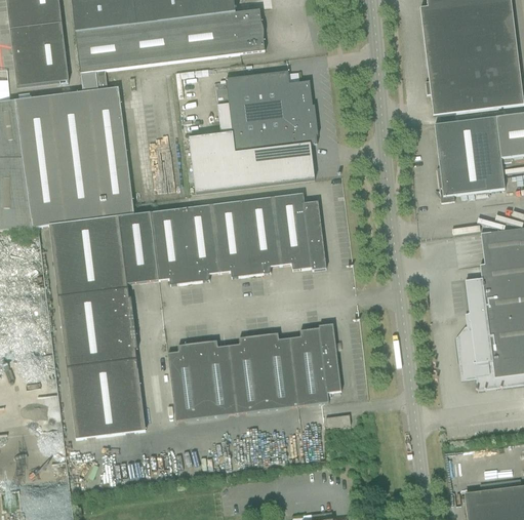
[(70,78),(59,0),(7,0),(10,28),(12,28),(14,37),(11,51),(13,50),(17,85),(70,78)]
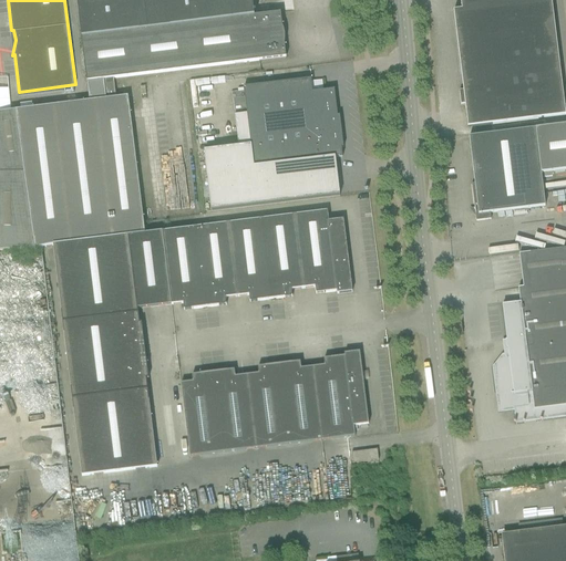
[(255,12),(254,0),(78,0),(86,78),(114,74),(287,53),(281,9),(255,12)]
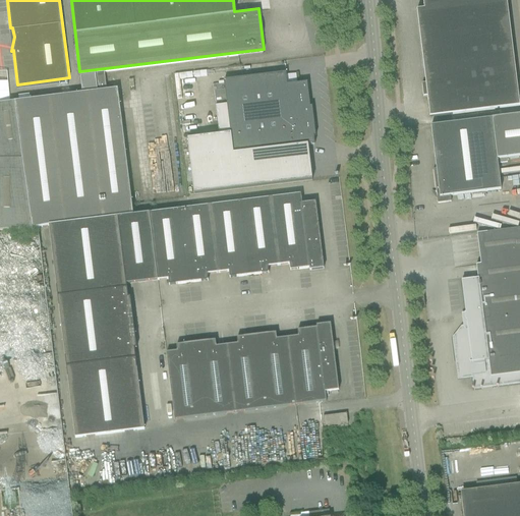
[(519,94),(508,0),(424,0),(425,5),(417,6),(426,78),(422,79),(424,92),(428,92),(430,113),(519,102),(519,94)]
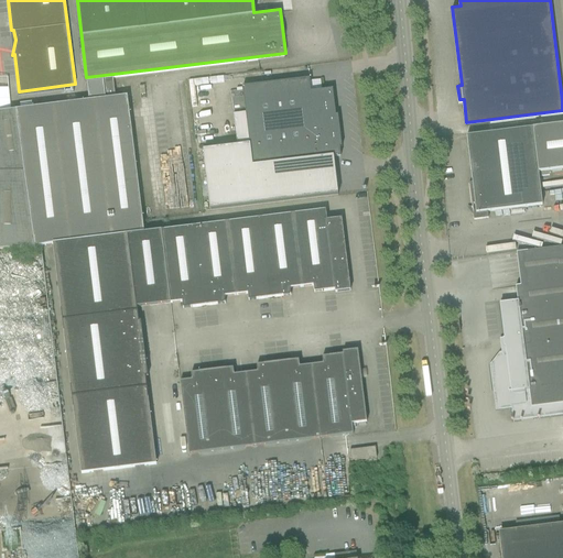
[(89,97),(19,106),(35,242),(42,241),(53,240),(82,470),(157,460),(145,373),(149,373),(141,317),(139,318),(138,303),(171,299),(162,227),(144,229),(143,216),(128,93),(116,94),(114,74),(86,77),(89,97)]
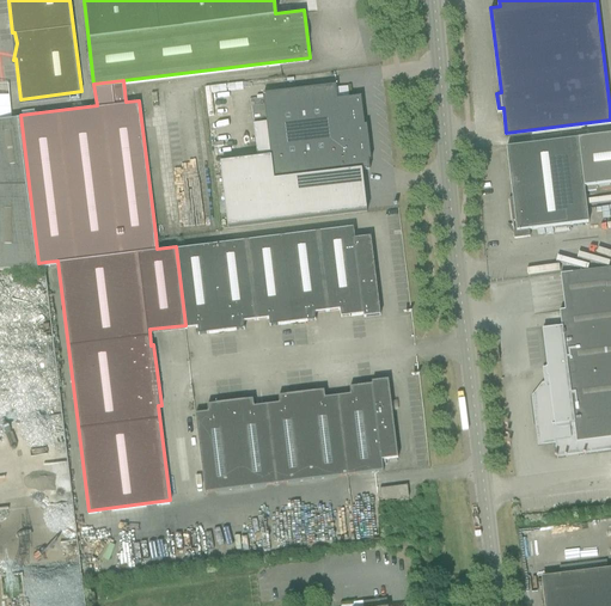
[(372,154),(367,120),(365,121),(362,92),(338,95),(336,80),(264,90),(272,152),(221,158),(228,224),(367,207),(367,204),(366,204),(362,169),(364,169),(364,165),(371,165),(370,155),(372,154)]
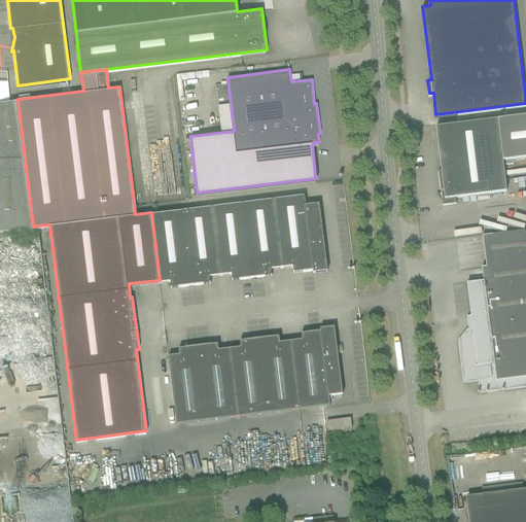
[(33,227),(18,99),(0,101),(0,228),(33,229),(33,227)]
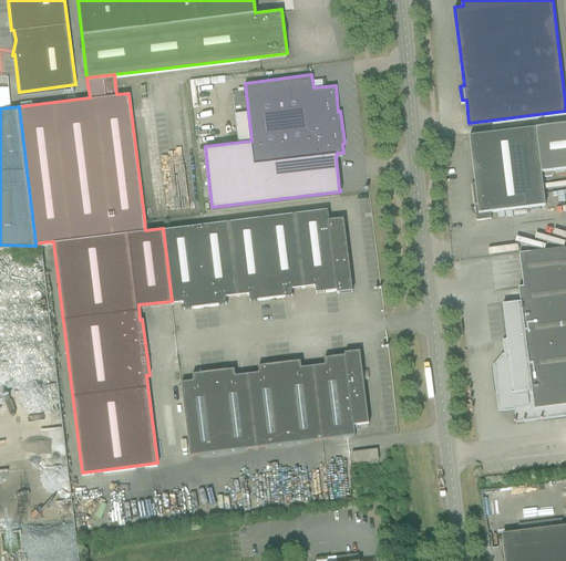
[(565,120),(470,132),(475,179),(473,179),(477,217),(489,215),(492,215),(491,208),(546,201),(542,168),(565,165),(565,120)]
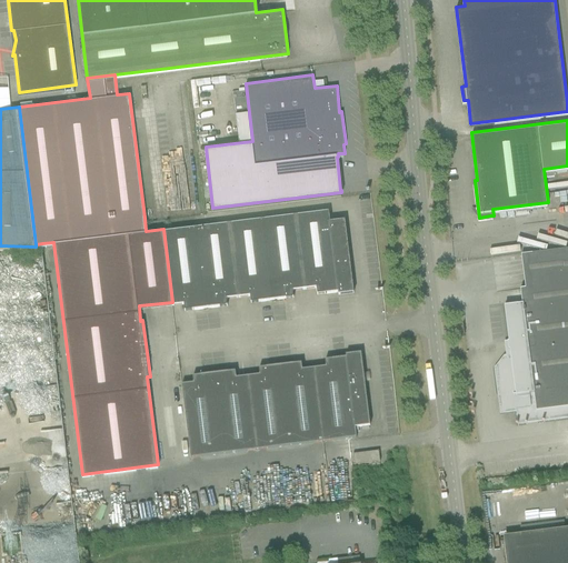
[(185,300),(186,308),(199,305),(225,302),(228,302),(227,295),(250,292),(251,299),(277,295),(294,293),(294,287),(301,285),(317,284),(318,291),(328,290),(338,289),(339,290),(355,289),(346,215),(330,218),(329,208),(318,209),(292,212),(267,215),(241,219),(215,222),(208,223),(189,225),(163,229),(172,302),(185,300)]
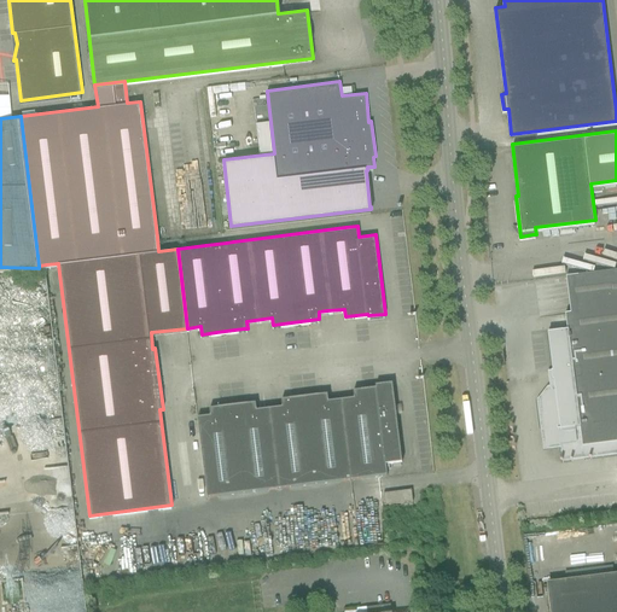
[(616,264),(574,272),(578,308),(565,309),(568,326),(548,328),(553,367),(552,367),(553,376),(556,377),(557,377),(558,380),(548,382),(537,396),(541,423),(543,423),(546,442),(562,439),(563,456),(616,449),(616,264)]
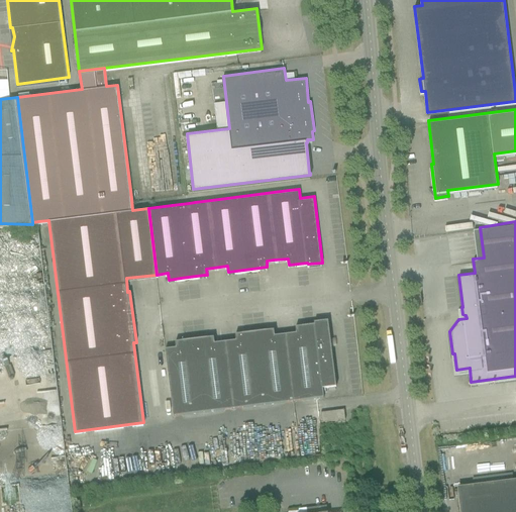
[(166,346),(174,413),(197,410),(220,407),(244,404),(268,401),(291,398),(314,395),(324,394),(323,385),(336,383),(328,317),(314,319),(315,321),(306,323),(296,324),(297,330),(283,332),(275,332),(275,326),(259,328),(235,331),(236,337),(215,340),(214,334),(212,334),(188,337),(176,339),(176,345),(166,346)]
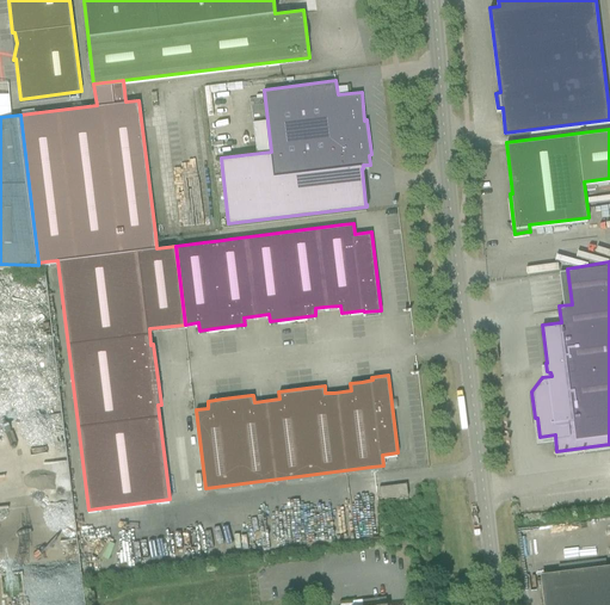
[(410,492),(407,480),(380,483),(381,495),(410,492)]
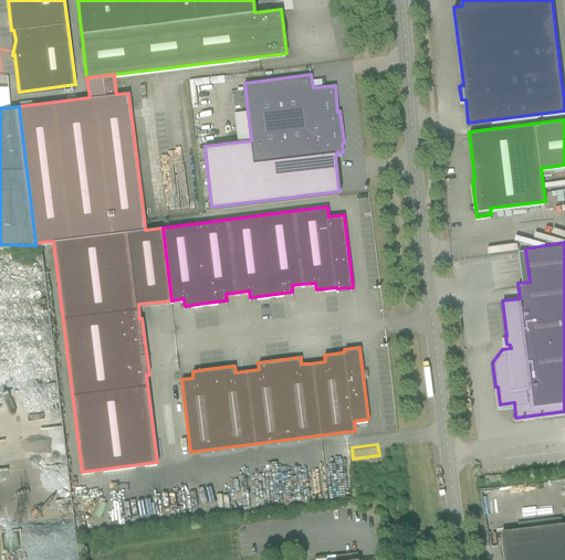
[(564,521),(503,530),(506,559),(564,559),(564,521)]
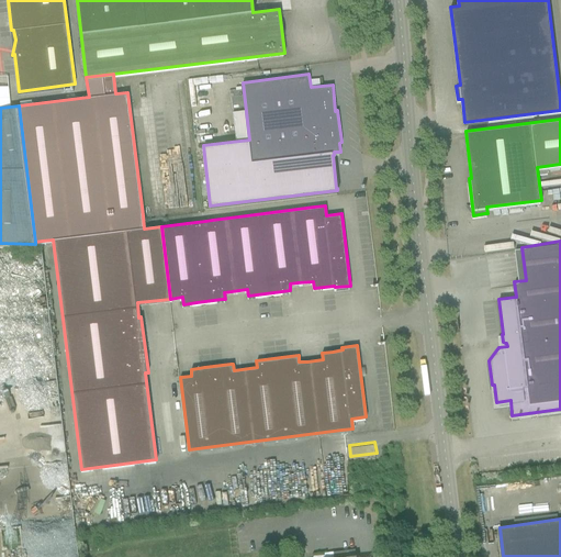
[(357,556),(356,546),(334,548),(334,556),(357,556)]
